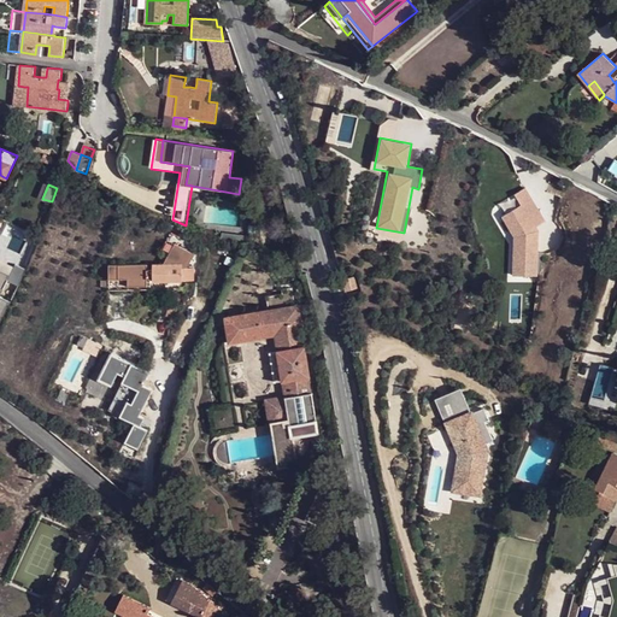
[(511,276),(538,276),(538,191),(517,191),(517,211),(510,211),(511,276)]
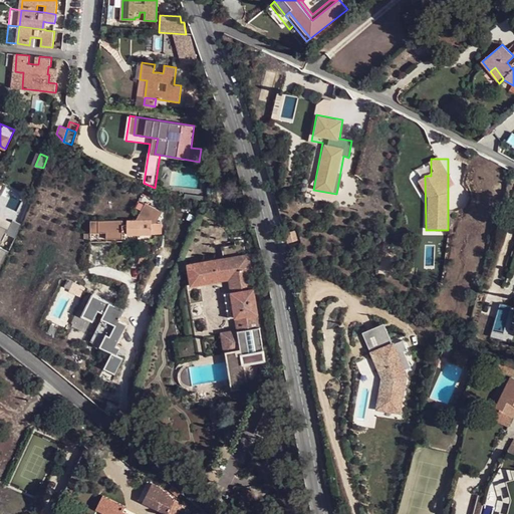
[(185,194),(184,201),(205,207),(207,197),(185,194)]
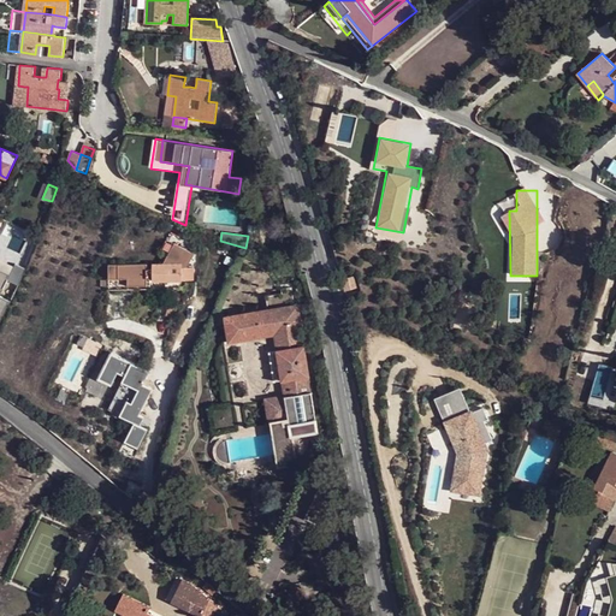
[(188,267),(195,254),(175,242),(164,262),(153,264),(153,270),(147,268),(147,264),(108,265),(110,279),(128,279),(128,285),(148,285),(148,278),(152,278),(153,280),(182,280),(183,267),(188,267)]
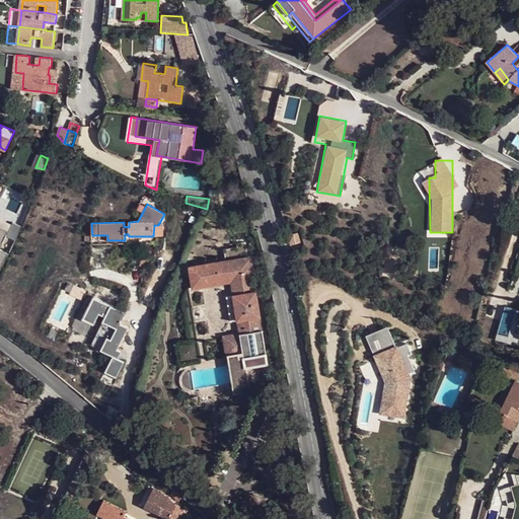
[(0,218),(0,230),(16,237),(20,227),(0,218)]
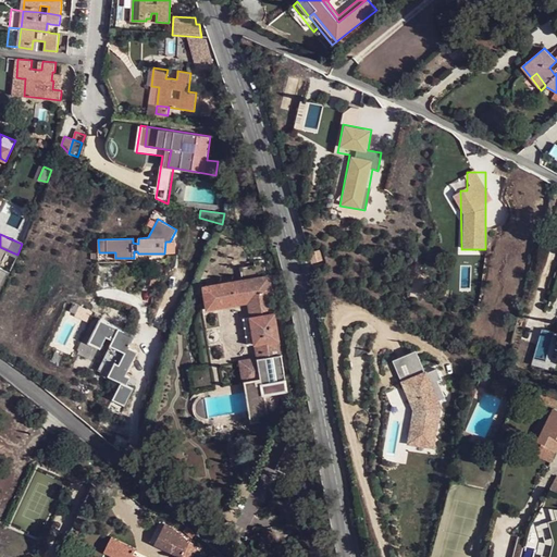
[(320,249),(308,252),(311,264),(323,261),(320,249)]
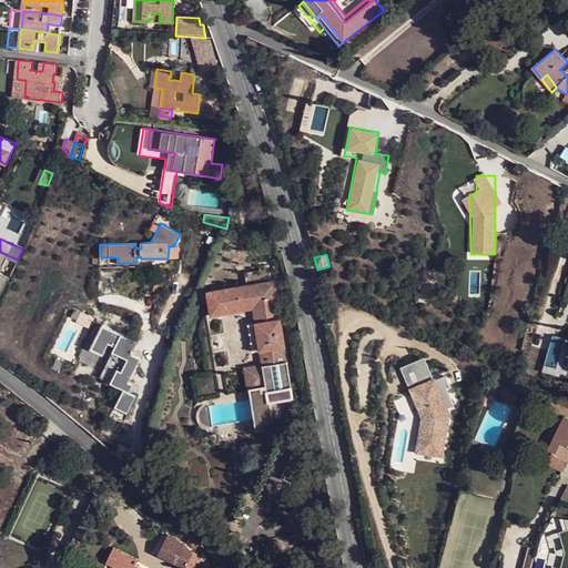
[(265,265),(266,270),(272,269),(273,282),(282,281),(281,275),(277,276),(275,263),(265,265)]
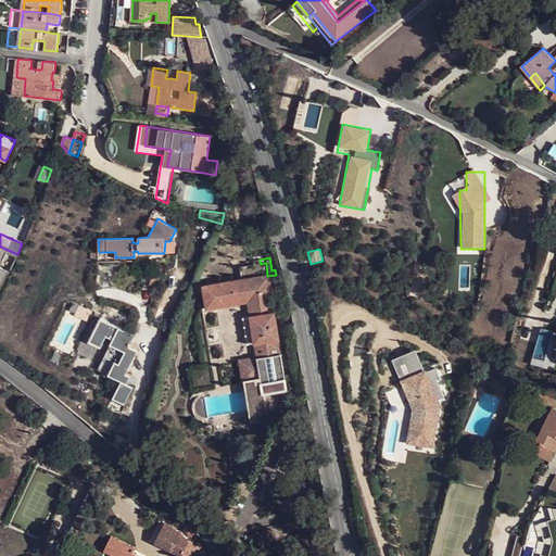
[(257,292),(257,299),(279,295),(276,275),(267,276),(266,263),(261,264),(245,266),(247,278),(203,285),(205,300),(257,292)]
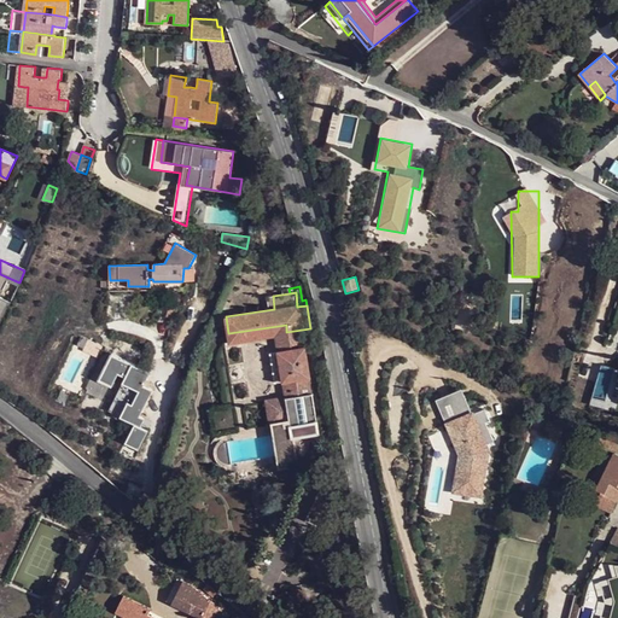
[(174,319),(179,308),(172,304),(168,316),(174,319)]
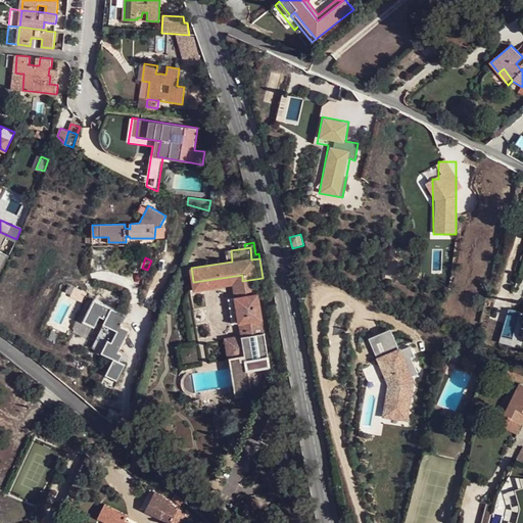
[(193,282),(194,289),(242,281),(242,275),(193,282)]
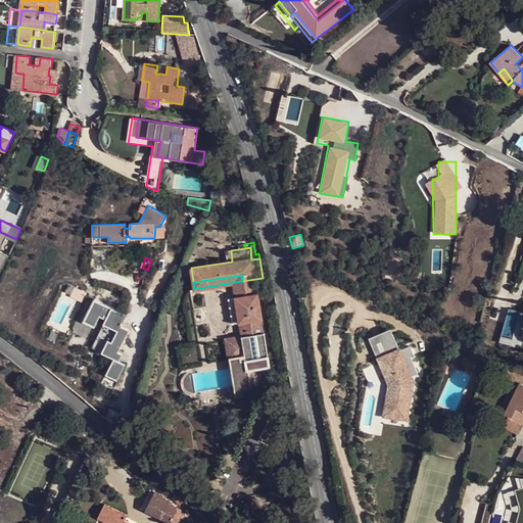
[(263,278),(242,281),(245,297),(236,298),(239,324),(241,337),(225,340),(227,350),(228,362),(231,362),(236,398),(256,395),(252,363),(273,360),(263,278)]
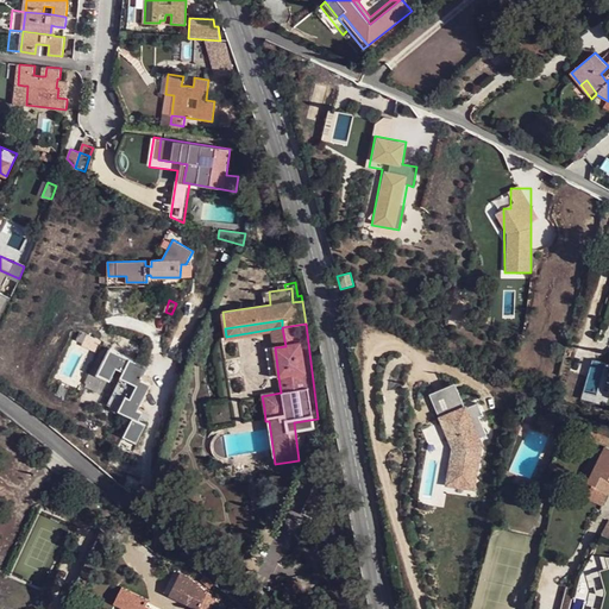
[(282,327),(226,337),(226,338),(272,332),(275,347),(286,346),(282,327)]
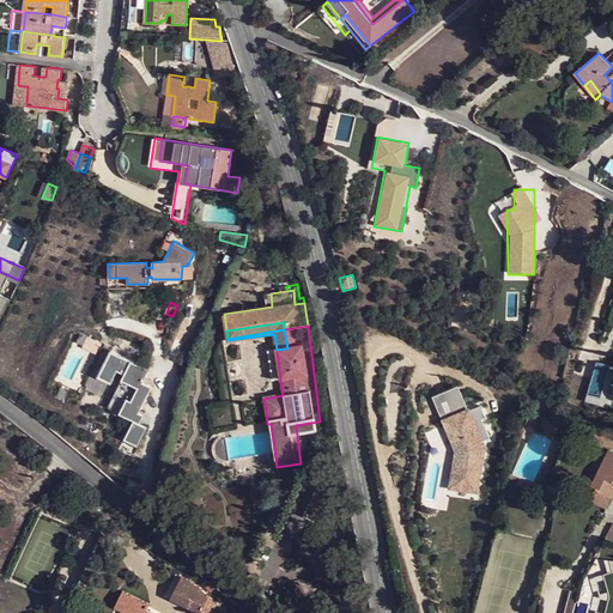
[(272,382),(280,380),(277,350),(268,351),(272,382)]
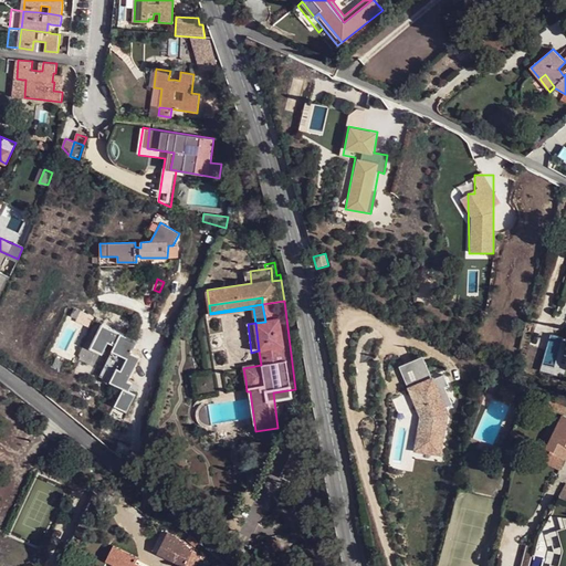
[(107,355),(97,378),(122,388),(114,407),(127,412),(134,394),(126,390),(139,357),(132,354),(137,339),(100,325),(90,348),(107,355)]
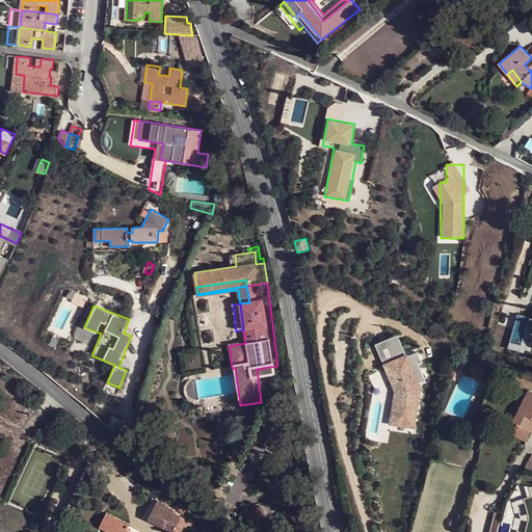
[(398,335),(375,343),(383,368),(383,367),(393,392),(390,425),(417,428),(422,373),(419,365),(420,358),(418,354),(404,353),(398,335)]
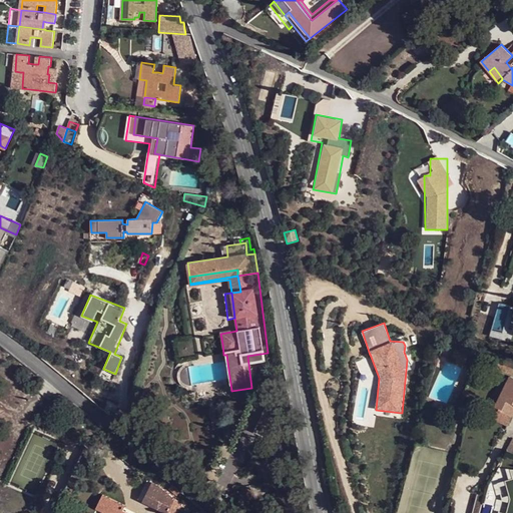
[(470,354),(457,347),(455,350),(467,357),(470,354)]
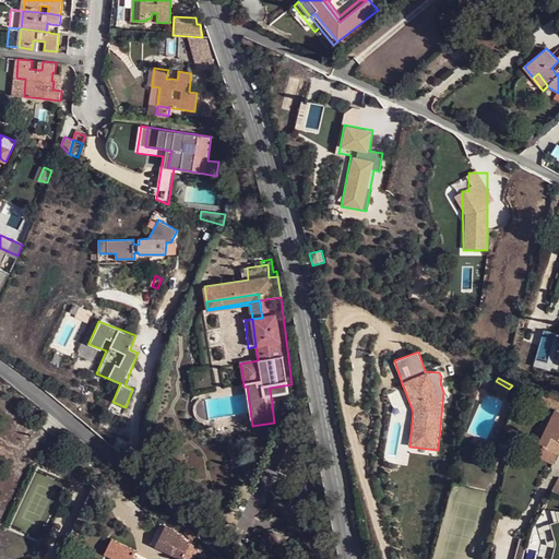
[(509,389),(496,381),(490,392),(504,399),(509,389)]
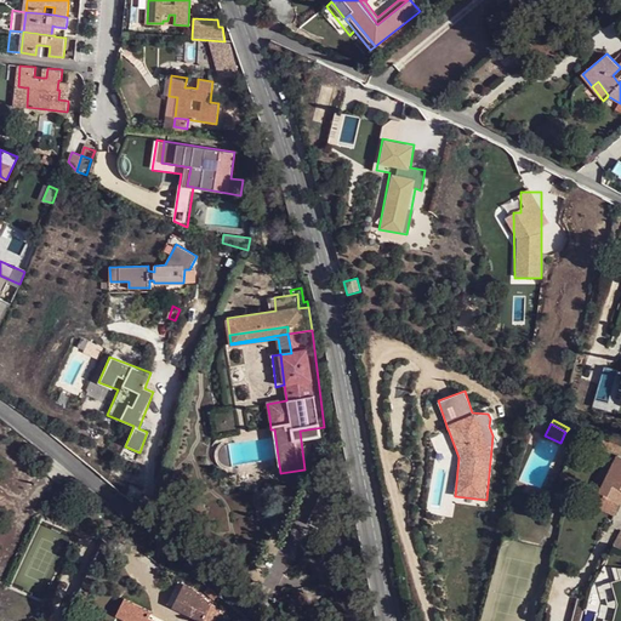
[(597,444),(608,450),(616,454),(620,445),(600,437),(597,444)]
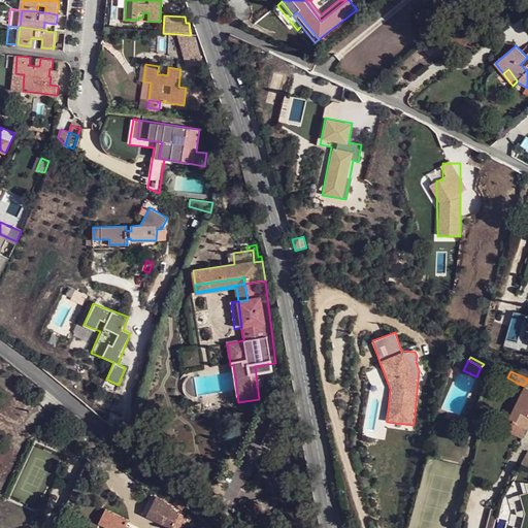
[(514,391),(517,383),(507,377),(504,386),(514,391)]
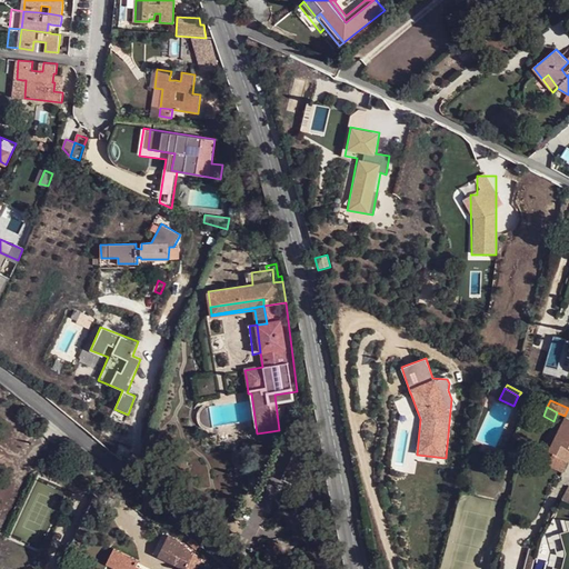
[(568,418),(563,417),(548,449),(552,452),(568,460),(568,418)]
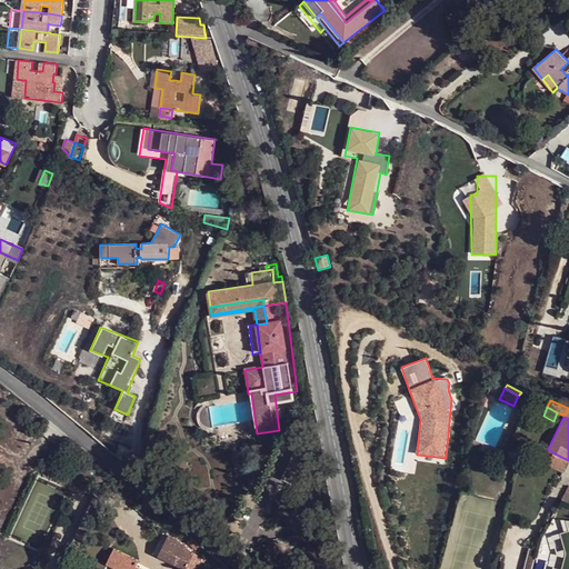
[(565,470),(568,461),(568,460),(552,452),(547,461),(565,470)]
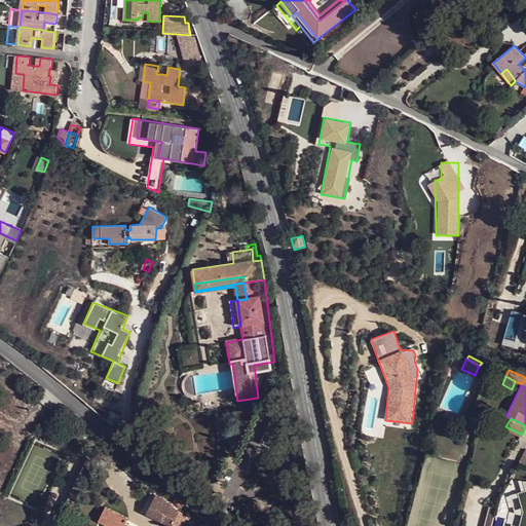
[(513,474),(525,481),(525,464),(520,461),(513,474)]
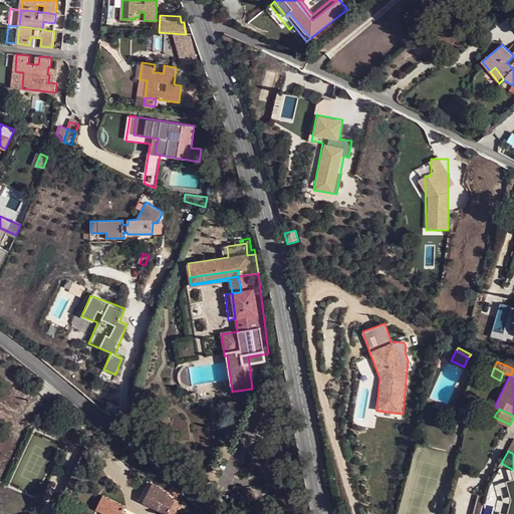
[(152,509),(153,506),(144,501),(154,482),(149,480),(138,502),(152,509)]
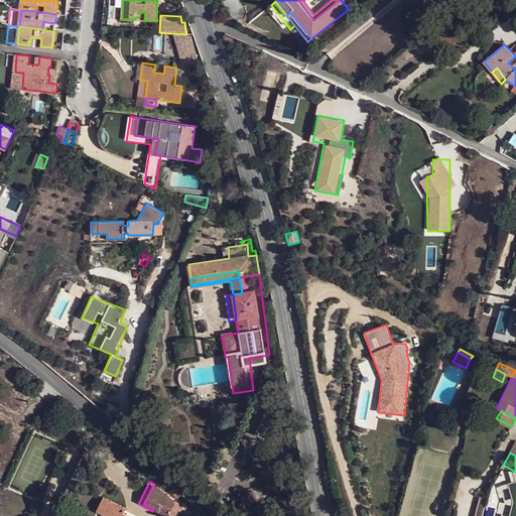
[(144,503),(153,508),(169,515),(175,502),(159,487),(154,484),(144,503)]
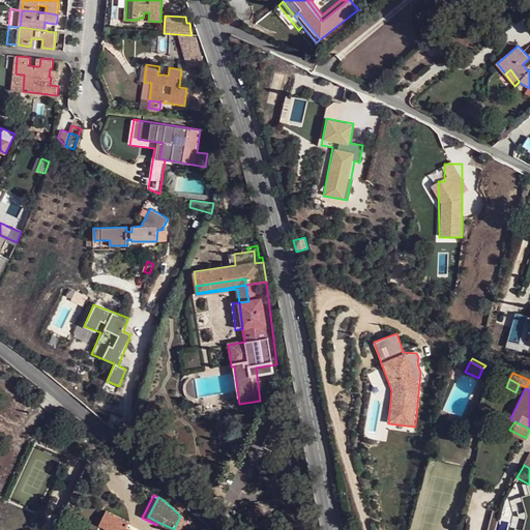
[(127,527),(128,525),(129,522),(107,510),(100,524),(111,529),(110,529),(133,529),(131,529),(127,527)]
